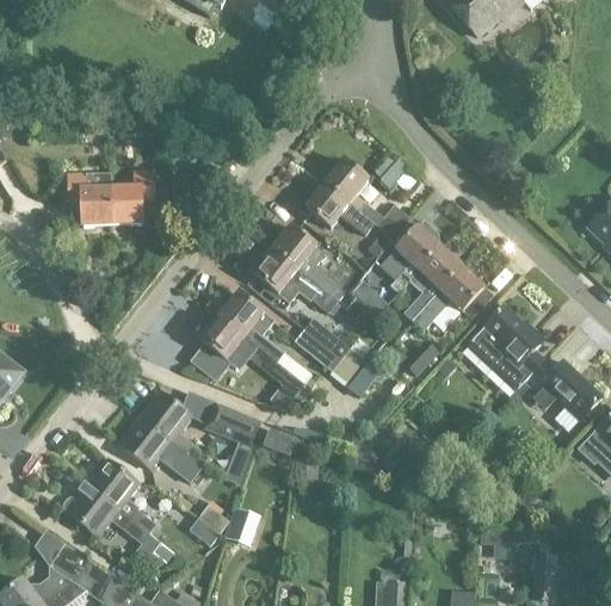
[(0,0),(0,4),(19,14),(26,0),(0,0)]
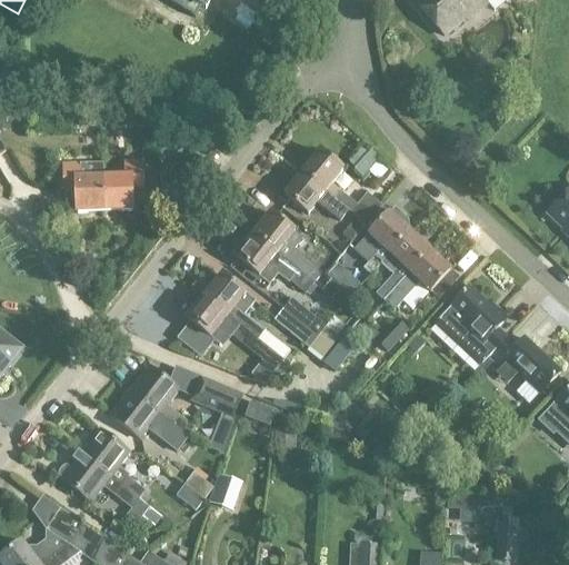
[(167,0),(199,19),(210,0),(167,0)]
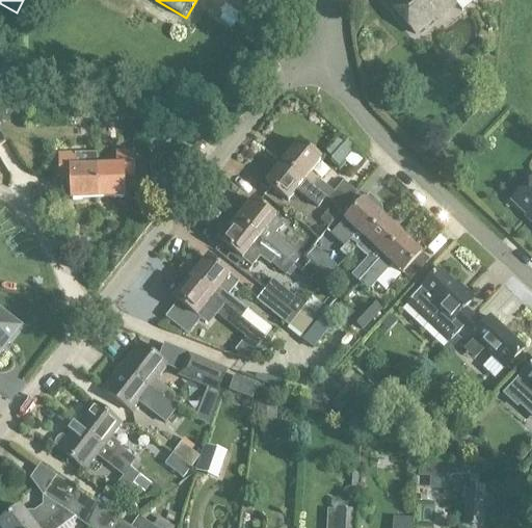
[(391,0),(390,1),(416,32),(435,16),(437,18),(455,3),(453,1),(454,0),(391,0)]
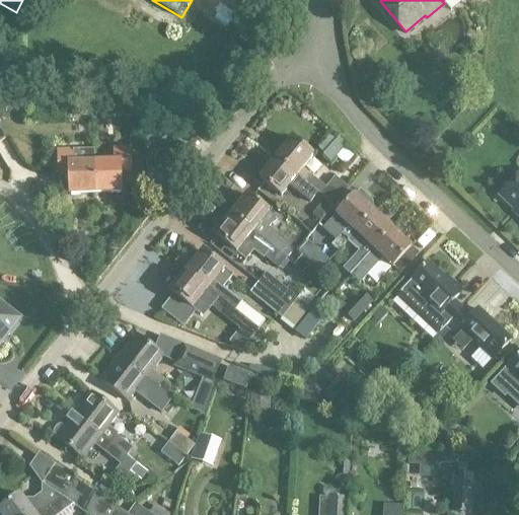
[(339,162),(352,152),(330,126),(317,137),(339,162)]
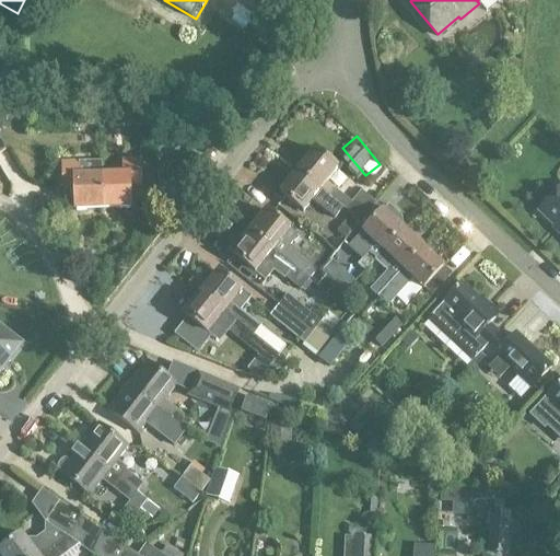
[(314,148),(298,170),(321,188),(338,168),(314,148)]
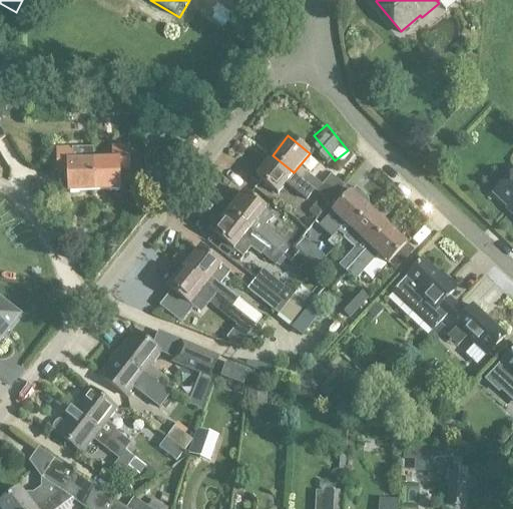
[(127,141),(104,141),(104,156),(90,156),(91,187),(117,186),(116,167),(128,167),(127,141)]
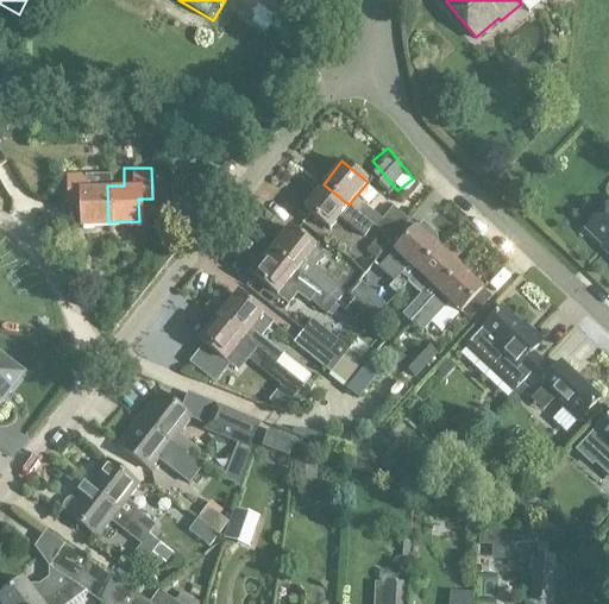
[(90,170),(90,174),(83,174),(83,169),(66,170),(67,200),(68,200),(68,224),(108,222),(107,186),(107,170),(90,170)]
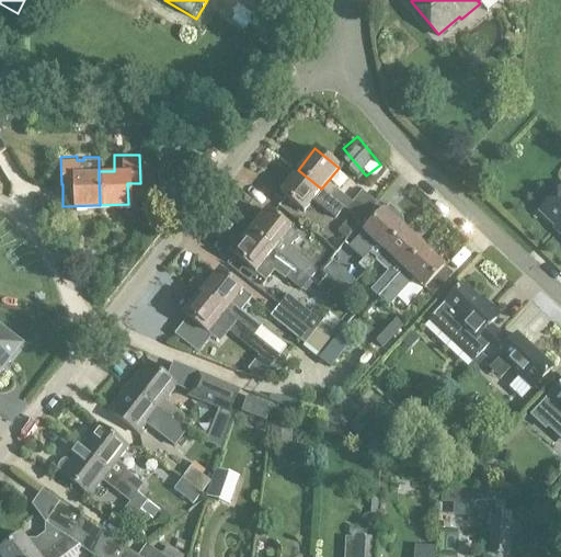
[(305,211),(313,200),(335,217),(344,207),(328,194),(321,189),(298,170),(281,192),(305,211)]
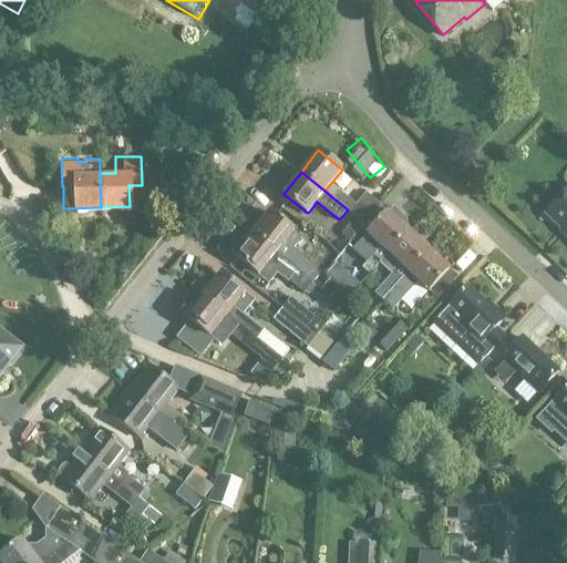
[(331,196),(348,210),(351,212),(358,203),(338,187),(331,196)]
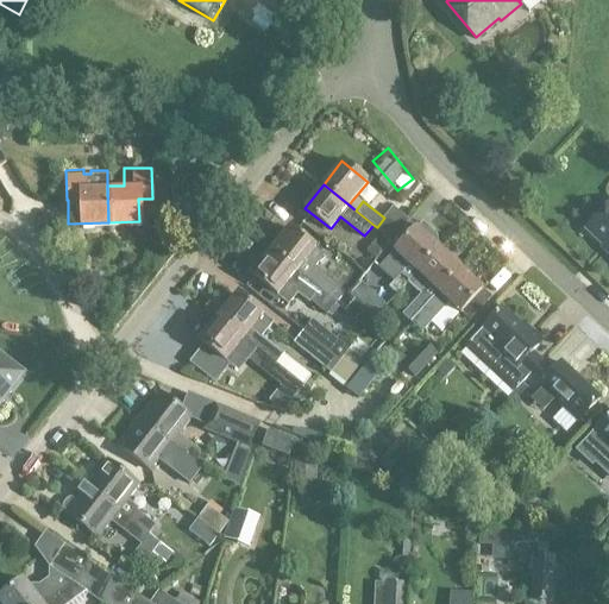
[(608,203),(586,228),(603,245),(604,244),(608,247),(608,203)]
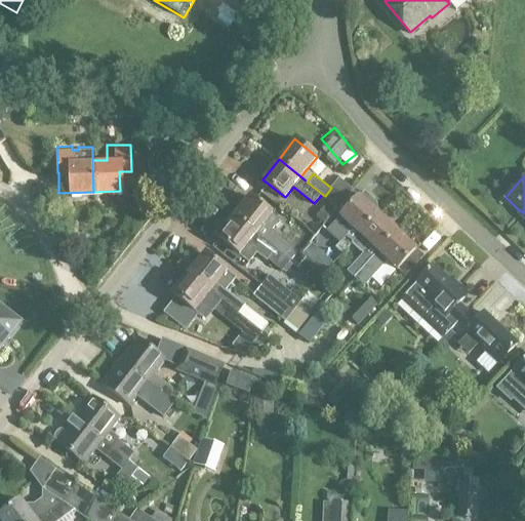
[(339,178),(331,188),(325,196),(337,206),(352,189),(339,178)]
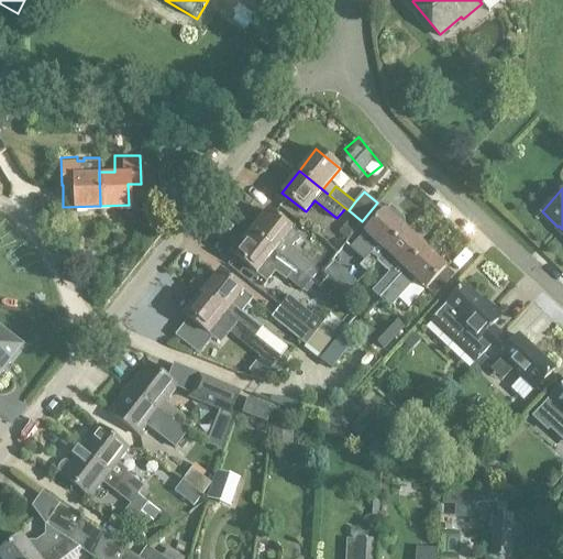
[(291,229),(268,210),(251,231),(311,280),(319,270),(312,264),(313,263),(291,245),(300,234),(291,228),(291,229)]
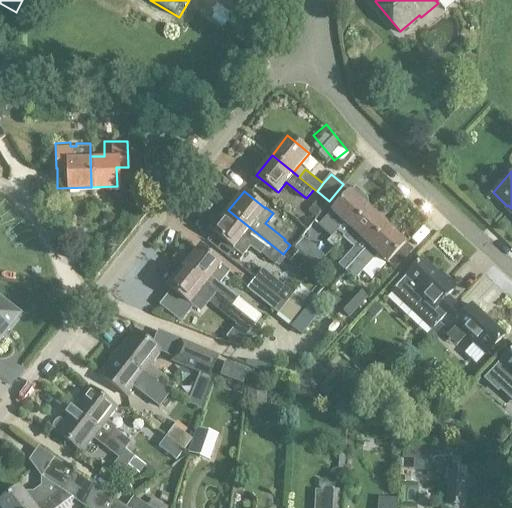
[(343,236),(351,228),(369,208),(350,191),(332,211),(341,220),(335,227),(336,228),(327,239),(334,245),(343,236)]
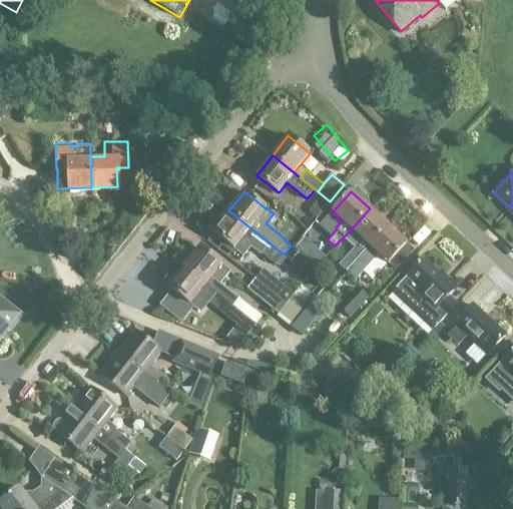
[(389,225),(370,208),(352,228),(344,236),(355,246),(339,264),(347,271),(370,245),(389,225)]
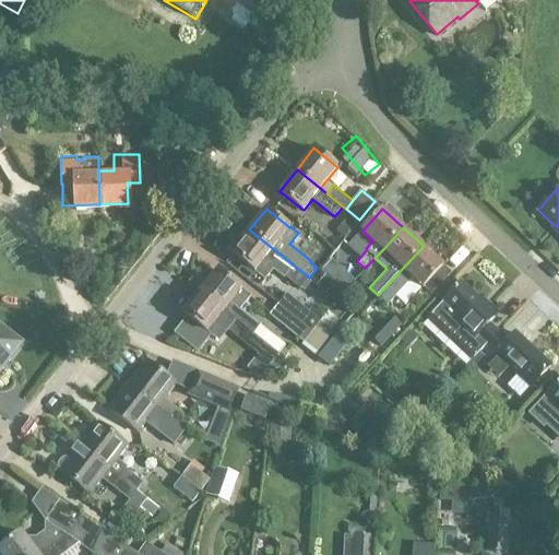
[(309,278),(249,229),(233,251),(256,270),(254,270),(265,279),(273,268),(284,276),(286,274),(301,287),(309,278)]
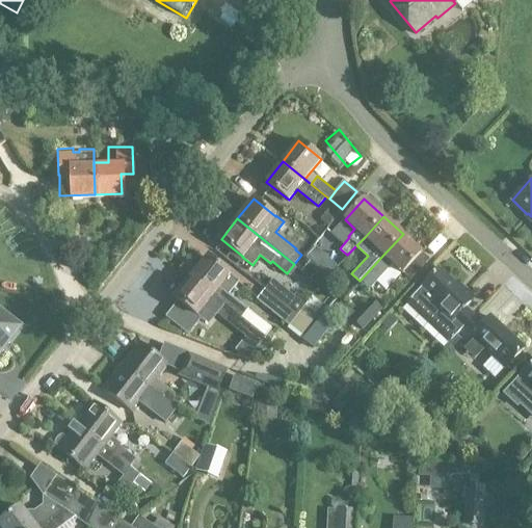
[(383,255),(360,281),(369,289),(393,263),(403,272),(422,252),(403,234),(383,255)]
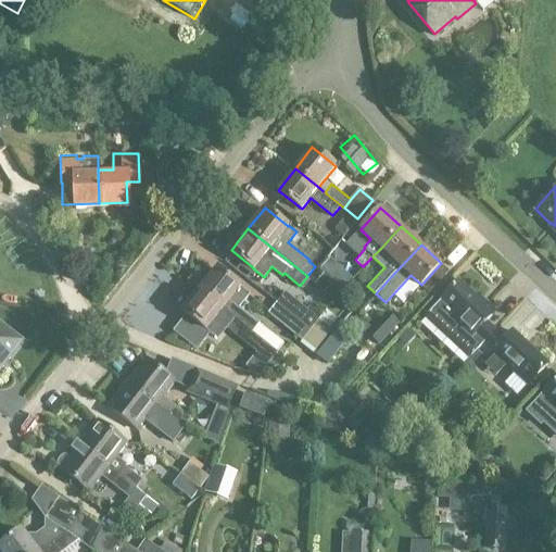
[(329,276),(339,265),(330,256),(320,267),(329,276)]
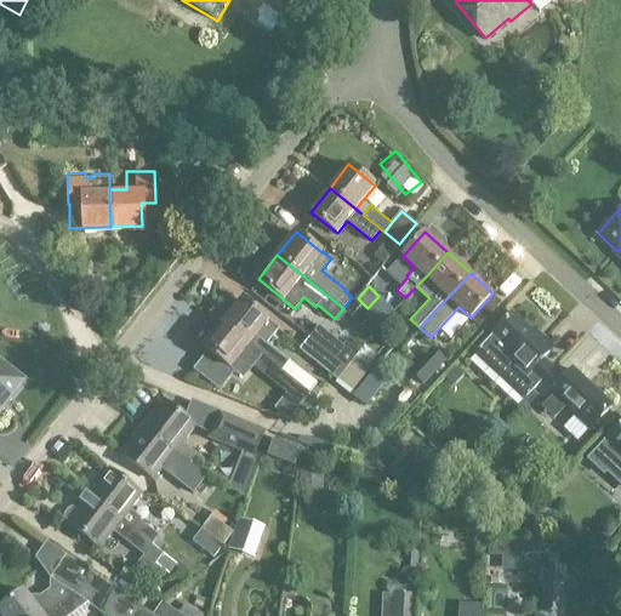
[(237,307),(224,324),(275,364),(283,369),(289,360),(268,343),(280,328),(268,319),(243,300),(237,307)]
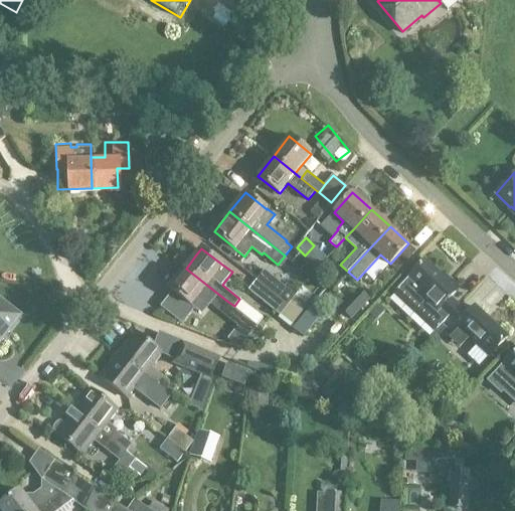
[(312,262),(318,267),(326,259),(328,257),(322,250),(312,262)]
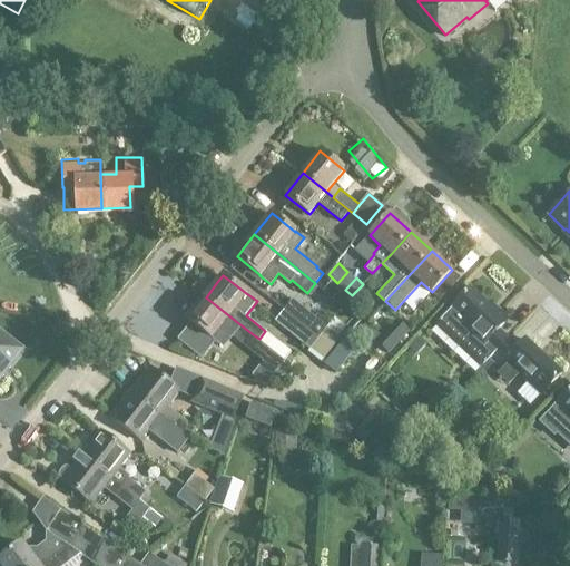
[(332,280),(324,290),(334,296),(342,288),(332,280)]
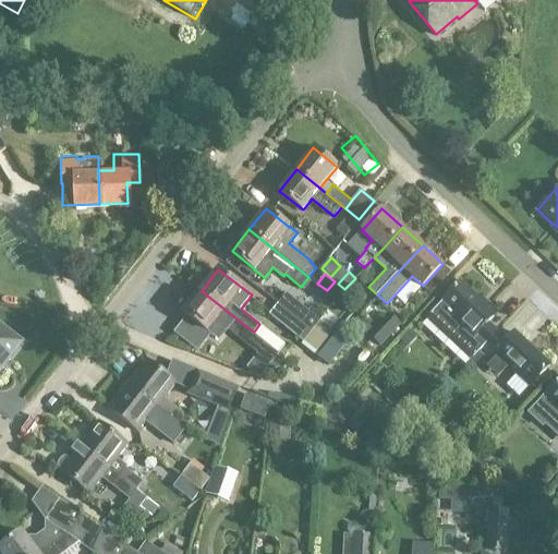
[(362,289),(353,280),(344,289),(354,298),(362,289)]
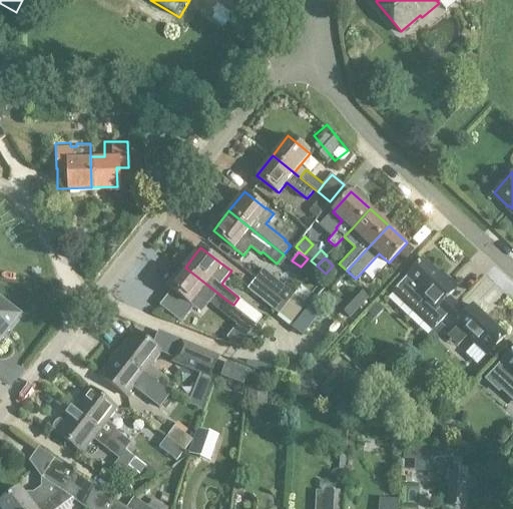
[(394,289),(426,319),(433,312),(442,320),(458,303),(449,295),(456,288),(424,258),(394,289)]
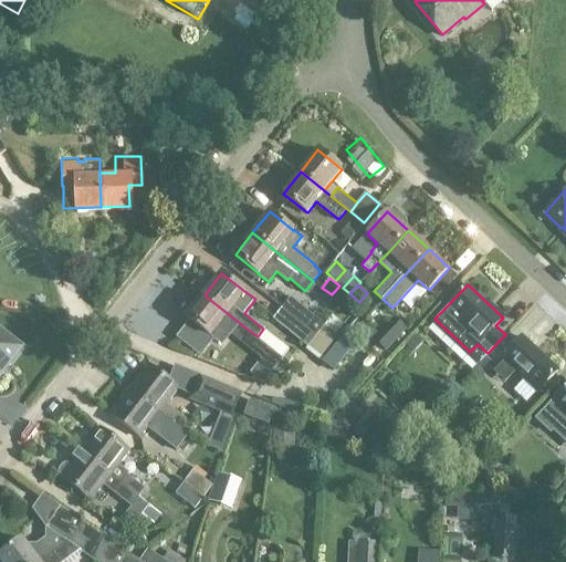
[(242,343),(251,332),(205,295),(187,316),(210,335),(218,324),(242,343)]
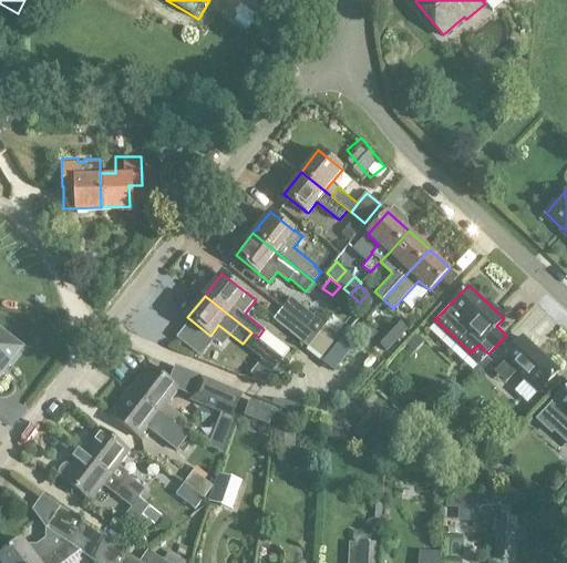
[(325,324),(291,297),(284,308),(317,335),(325,324)]
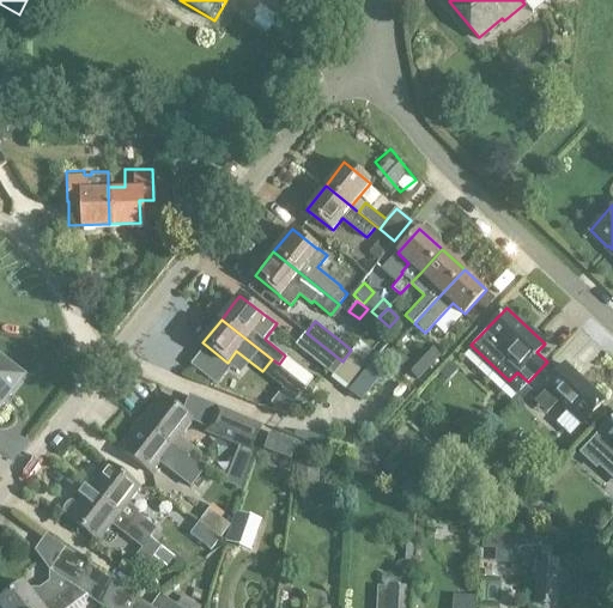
[(307,333),(297,344),(333,372),(343,362),(307,333)]
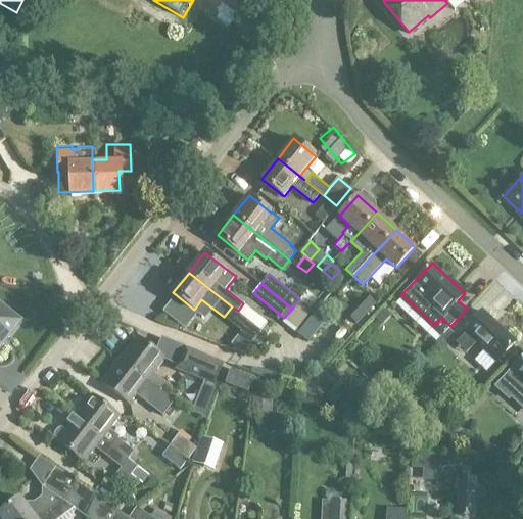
[(357,323),(376,302),(365,291),(344,313),(357,323)]
